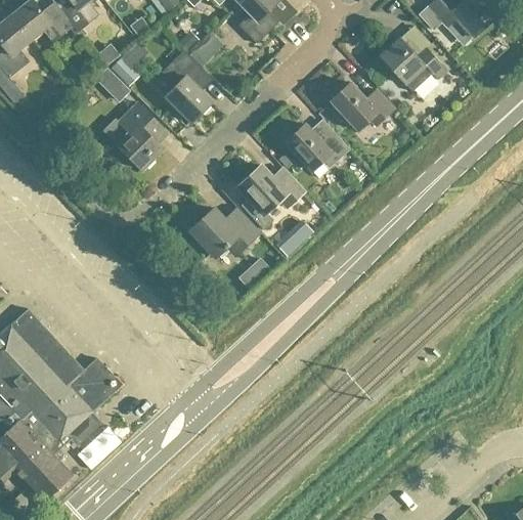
[(30,0),(12,14),(33,38),(43,30),(54,43),(75,27),(60,8),(54,1),(42,10),(34,0),(30,0)]
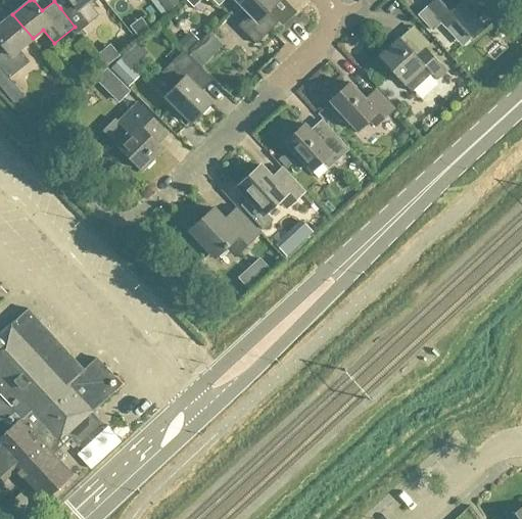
[(100,14),(89,0),(69,0),(60,8),(75,27),(75,26),(79,32),(100,14)]
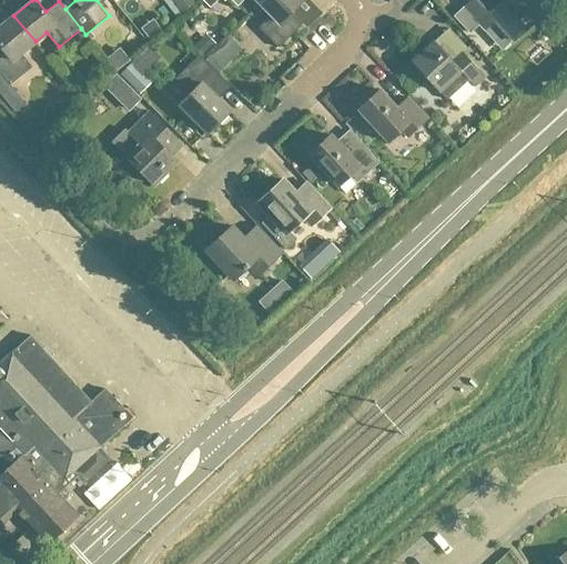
[(264,0),(261,3),(272,14),(259,27),(279,47),(302,23),(291,12),(303,0),(264,0)]
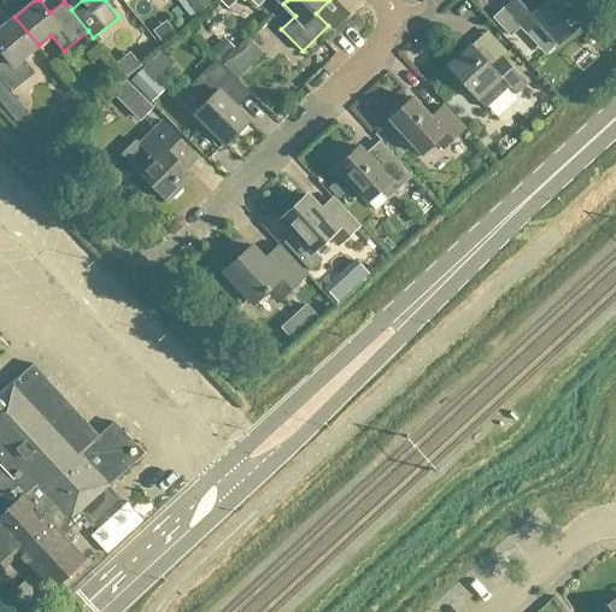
[(405,0),(418,11),(428,0),(405,0)]
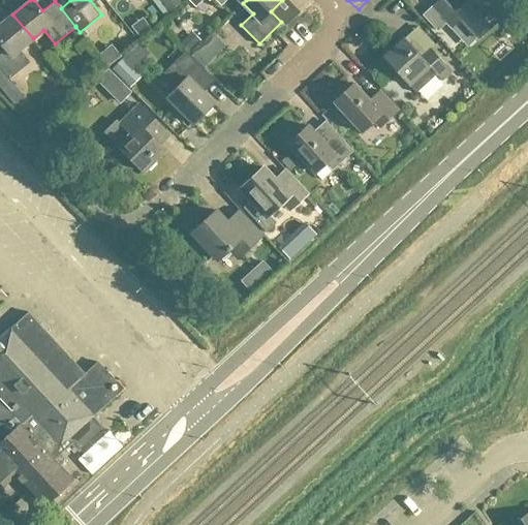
[(438,0),(432,5),(446,21),(451,26),(460,18),(476,35),(477,36),(500,16),(486,0),(438,0)]
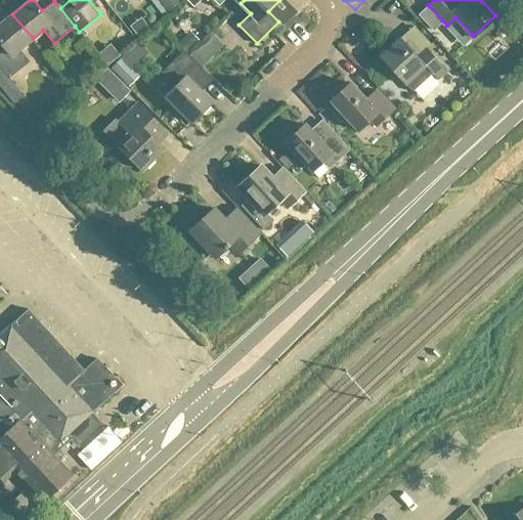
[(0,25),(0,63),(10,77),(31,60),(20,48),(33,38),(12,14),(0,25)]
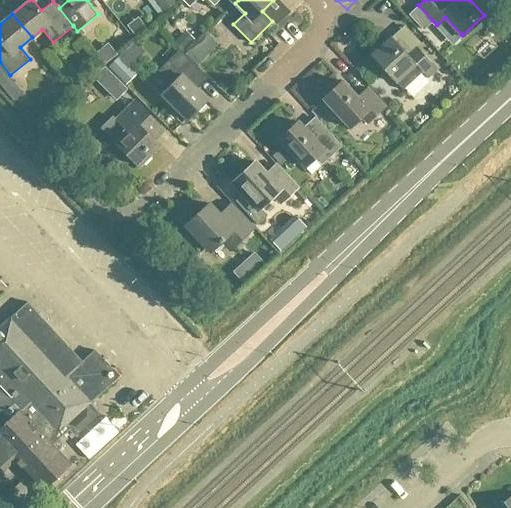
[(110,58),(122,70),(147,46),(135,33),(110,58)]
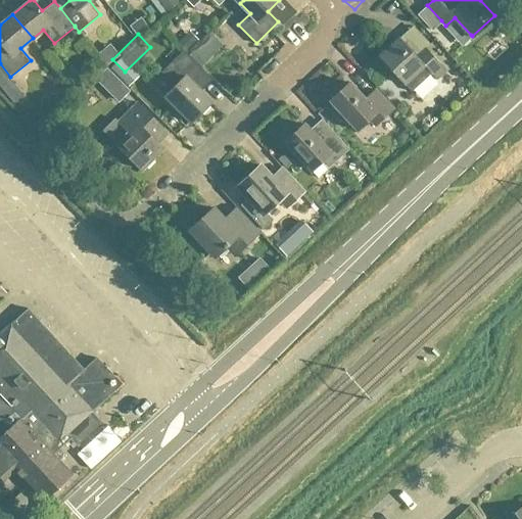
[(378,56),(405,84),(405,83),(412,91),(431,73),(437,79),(446,69),(425,47),(417,55),(398,37),(378,56)]
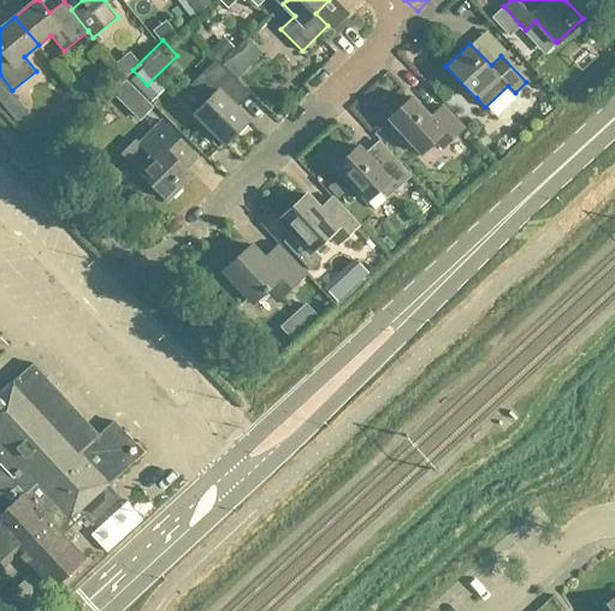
[(225,142),(248,120),(224,95),(238,82),(218,60),(191,84),(208,101),(196,112),(225,142)]
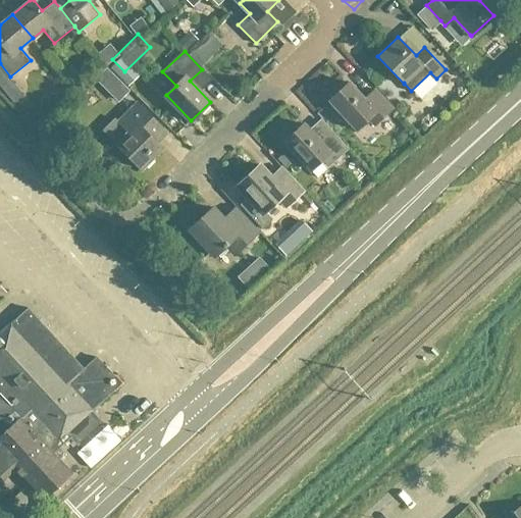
[(374,122),(392,106),(374,88),(365,97),(349,81),(330,99),(357,126),(368,115),(374,122)]
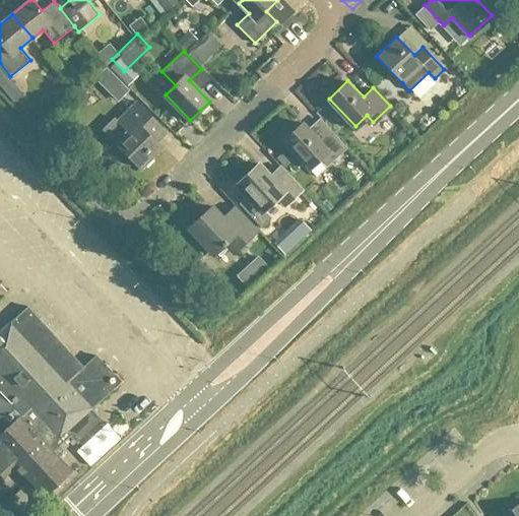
[(115,117),(103,129),(117,144),(140,168),(143,165),(145,167),(153,158),(151,156),(161,146),(156,141),(168,131),(163,126),(138,102),(119,121),(115,117)]
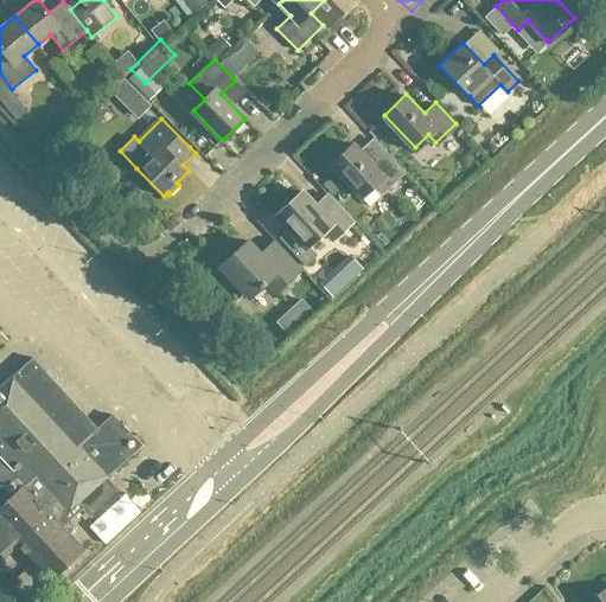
[(330,164),(369,205),(406,171),(386,151),(371,164),(352,143),(330,164)]
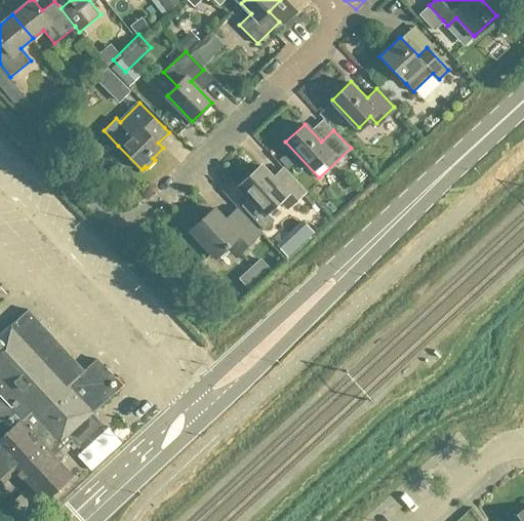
[(262,164),(239,187),(249,198),(242,204),(264,228),(274,218),(266,211),(279,199),(287,207),(305,191),(288,173),(283,168),(274,177),(262,164)]
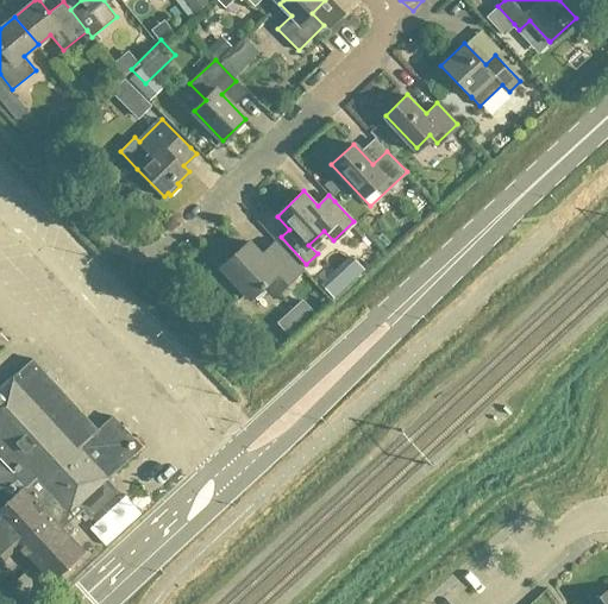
[(274,295),(301,269),(274,240),(259,253),(249,240),(221,266),(251,297),(264,284),(274,295)]
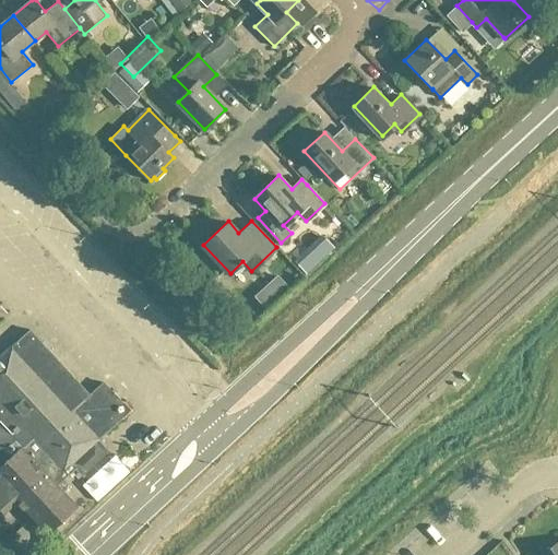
[(0,507),(3,511),(16,499),(47,533),(76,506),(57,485),(76,468),(82,473),(107,450),(97,438),(115,423),(122,416),(119,413),(116,409),(122,402),(104,381),(91,393),(30,329),(0,356),(0,507)]
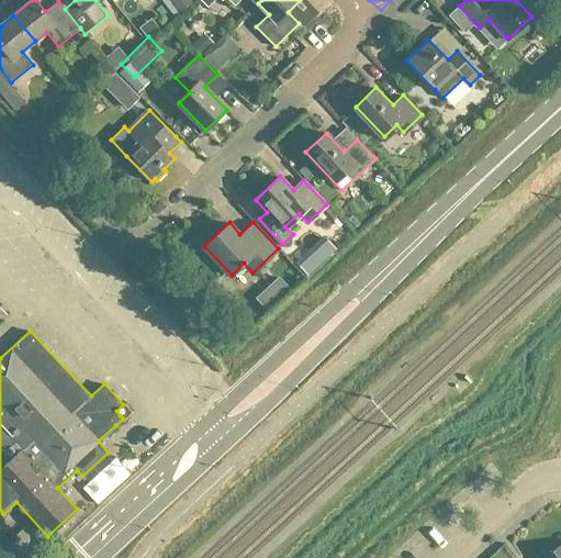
[(560,544),(541,557),(560,557),(560,544)]
